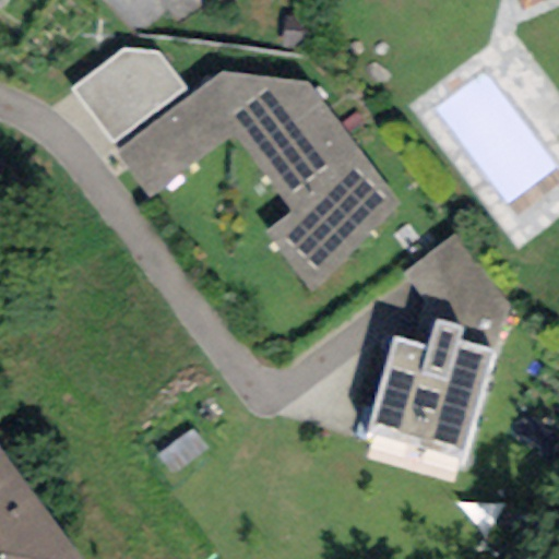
[(163,0),(178,21),(206,0),(163,0)]
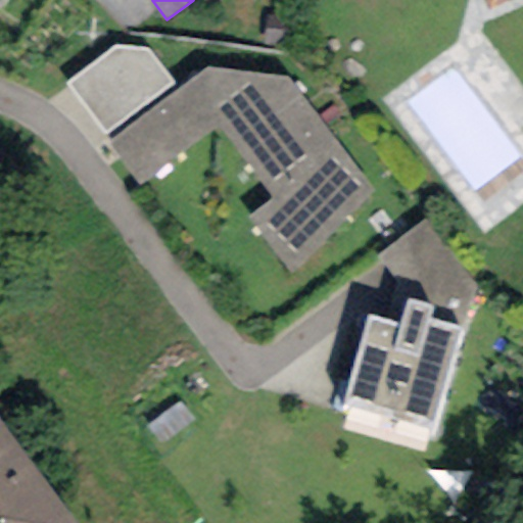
[(485,0),(490,9),(514,0),(485,0)]
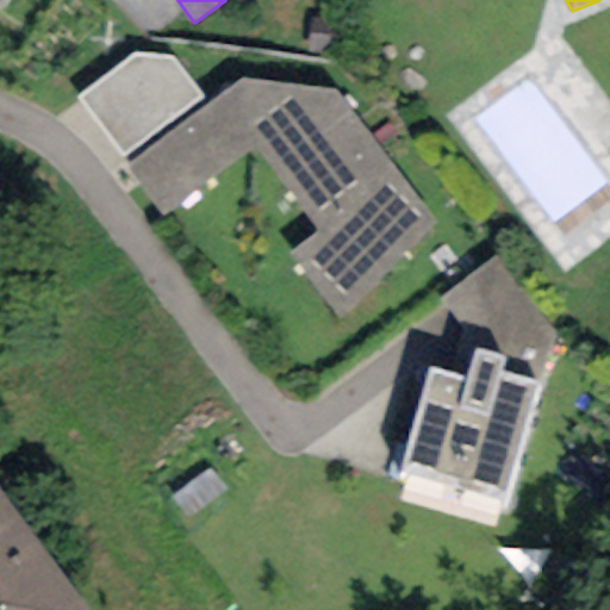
[(78,98),(122,154),(203,97),(170,57),(136,54),(78,98)]
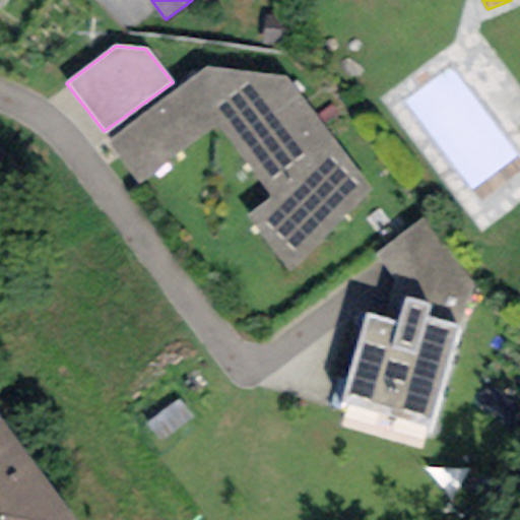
[(206,66),(109,139),(137,185),(216,126),(270,195),(246,214),(288,273),(371,192),(285,76),(206,66)]
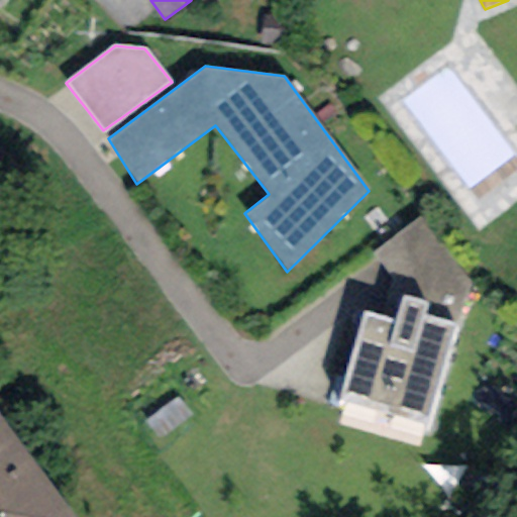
[(427,302),(401,295),(394,319),(364,311),(337,403),(426,428),(455,326),(423,317),(427,302)]
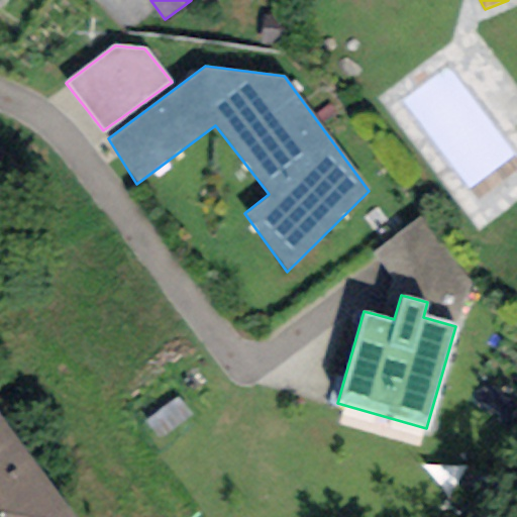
[(0,516),(72,516),(0,417),(0,516)]
